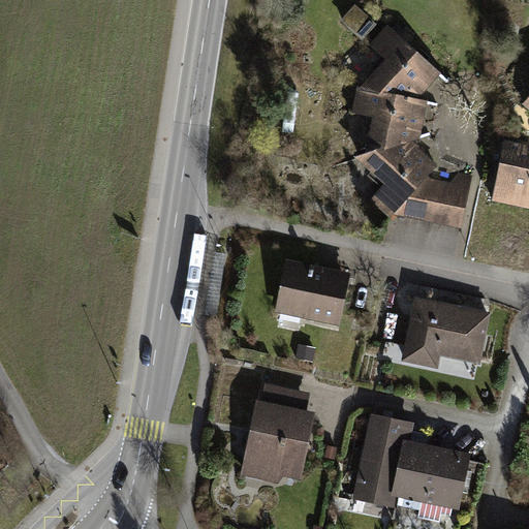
[(355,4),(341,21),(362,40),(377,24),(355,4)]
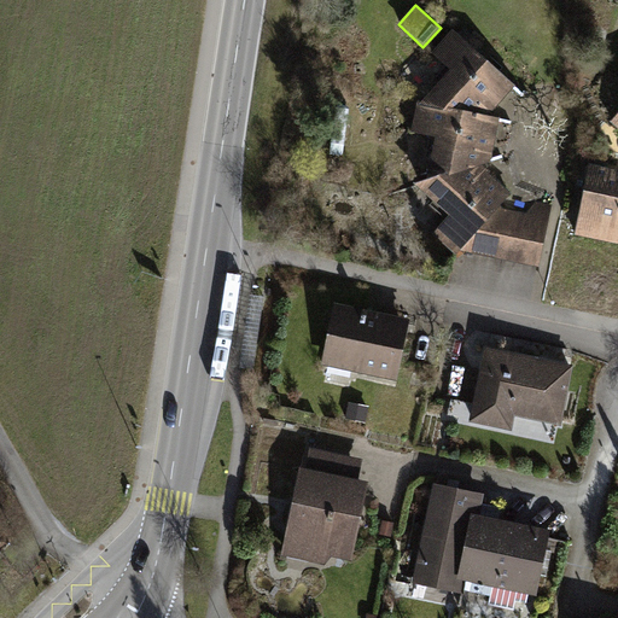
[(449,69),(417,104),(447,109),(447,106),(489,115),(513,85),(453,28),(431,52),(449,69)]
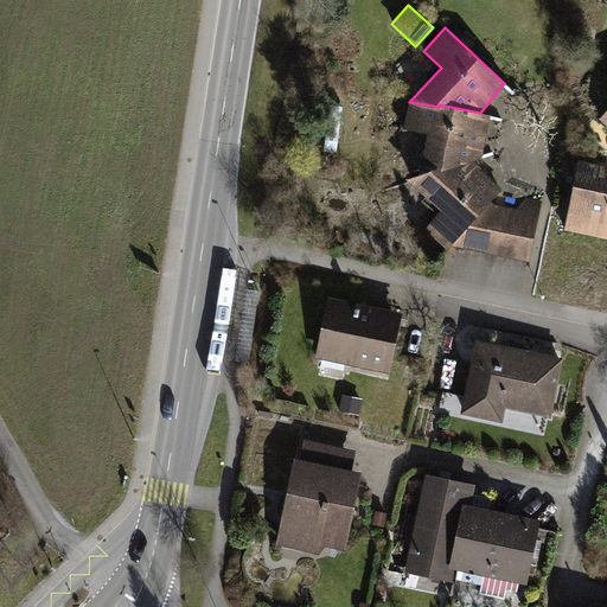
[(491,115),(480,113),(439,104),(439,107),(409,102),(403,128),(426,132),(417,176),(473,163),(481,160),(491,115)]
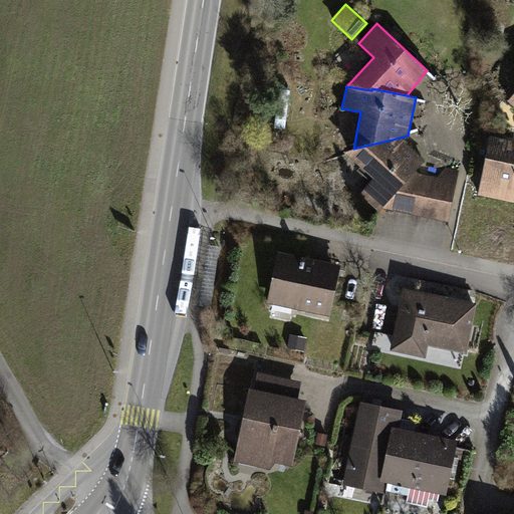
[(513,106),(513,89),(505,100),(513,106)]
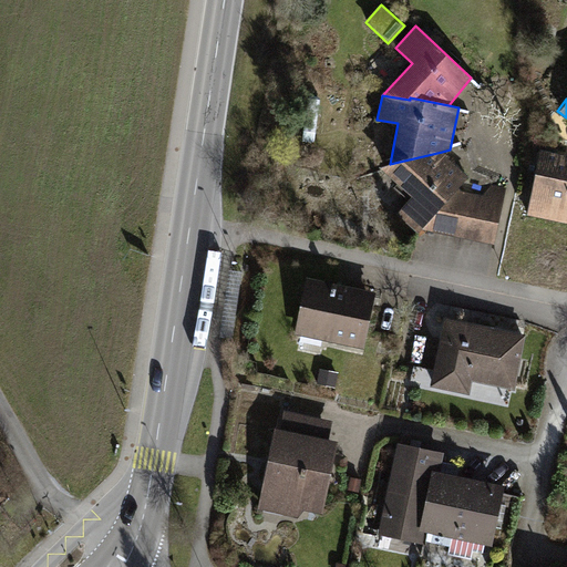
[(467,177),(442,152),(390,164),(377,167),(410,196),(394,214),(416,234),(422,228),(456,189),(467,177)]
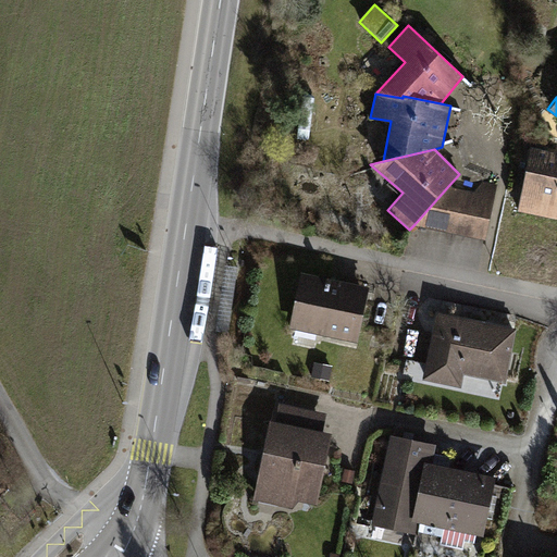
[(556,156),(527,149),(515,210),(556,218),(556,156)]
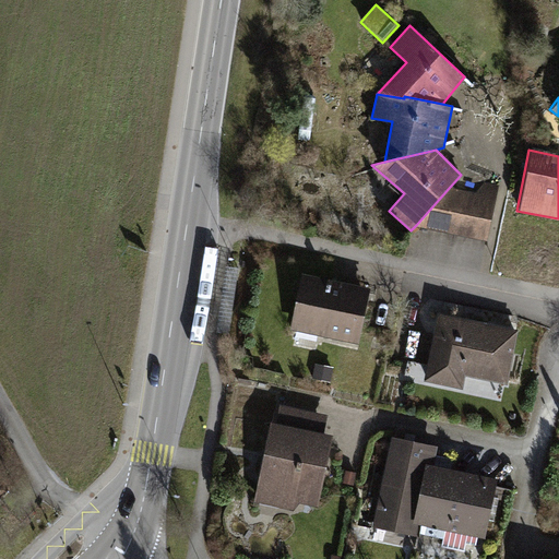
[(475,192),(450,187),(416,225),(488,242),(501,186),(485,182),(475,192)]
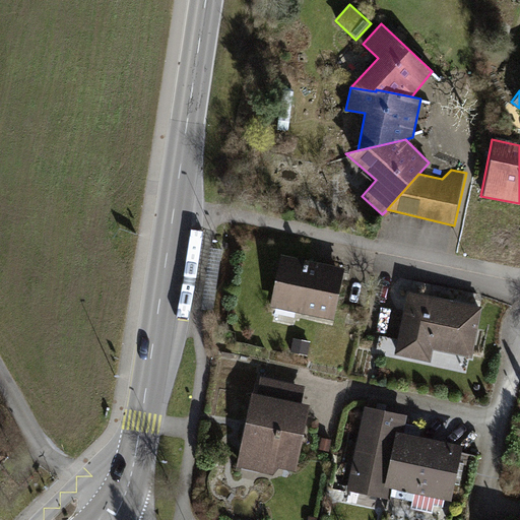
[(344,268),(280,255),(269,307),(333,320),(344,268)]
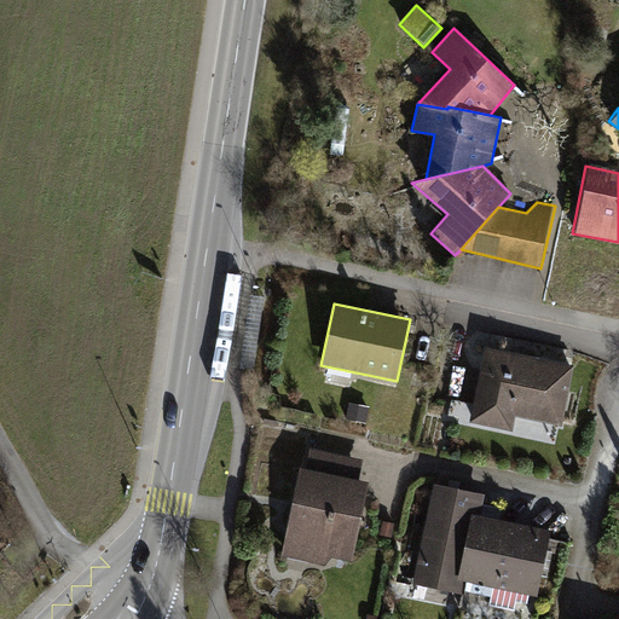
[(574,366),(485,347),(468,422),(512,431),(514,416),(561,426),(574,366)]
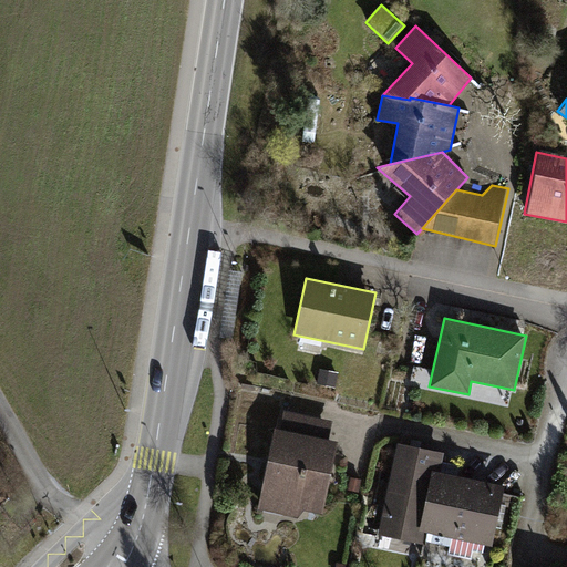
[(338,373),(319,369),(317,382),(334,387),(338,373)]
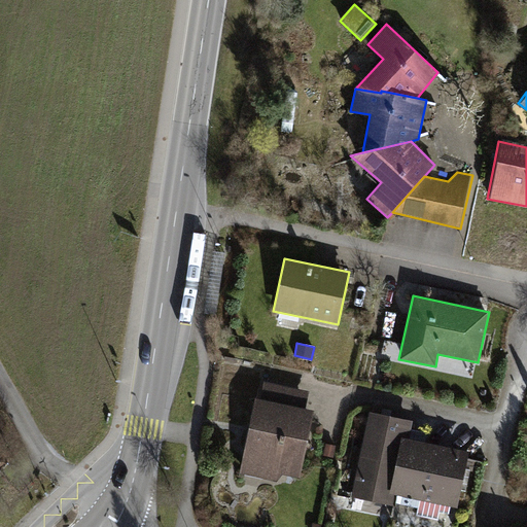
[(255,384),(240,470),(295,481),(312,394),(255,384)]
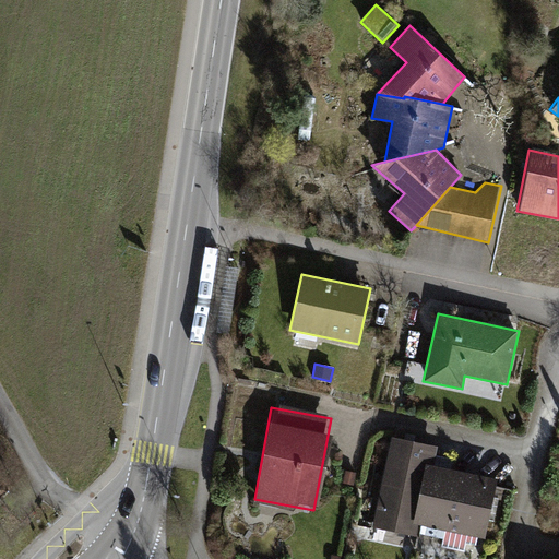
[(417,522),(430,465),(436,444),(388,433),(366,526),(414,537),(417,522)]
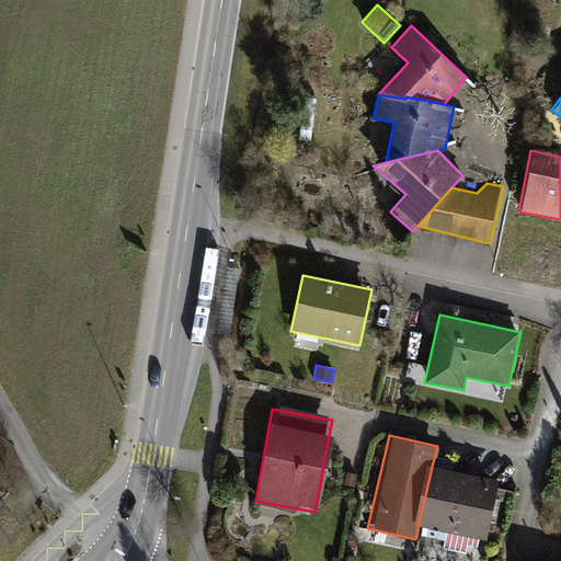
[(432,467),(419,524),(484,538),(497,482),(432,467)]
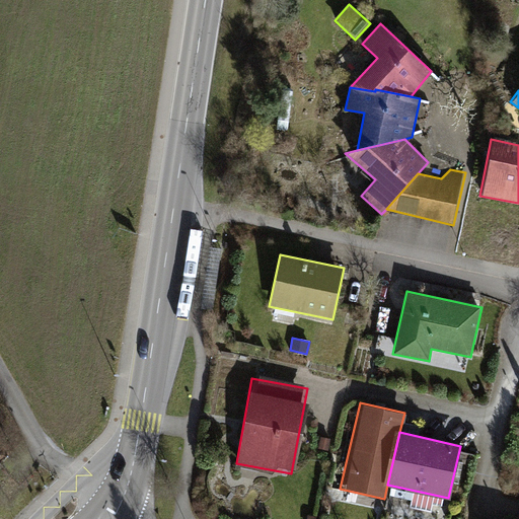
[(324,438),(317,437),(314,448),(322,449),(324,438)]
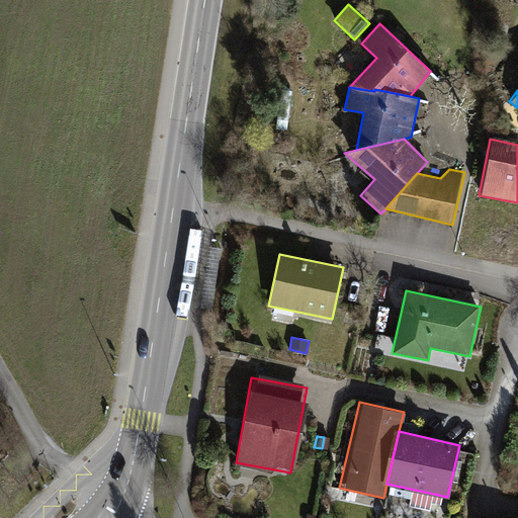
All buildings are outlined.
